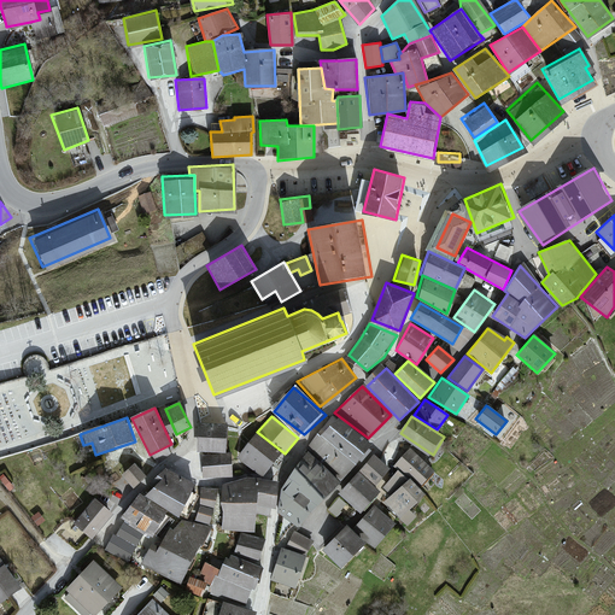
[(374,444),(337,419),(305,446),(341,480),(374,444)]
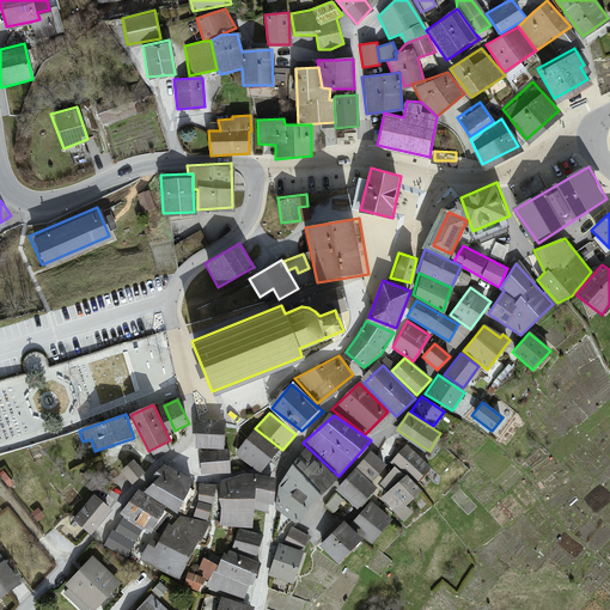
[(226,421),(199,420),(199,449),(224,450),(226,421)]
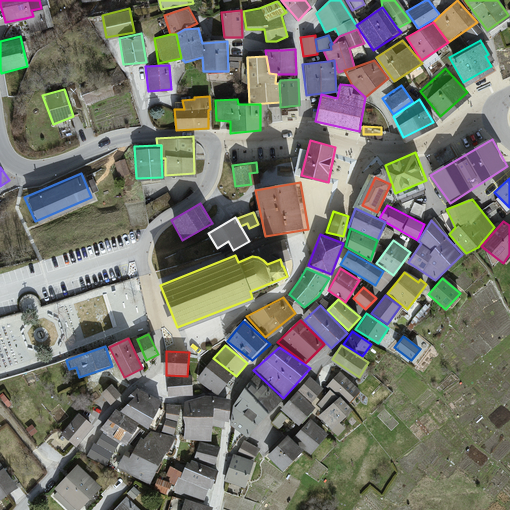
[(211,356),(194,377),(216,394),(232,373),(211,356)]
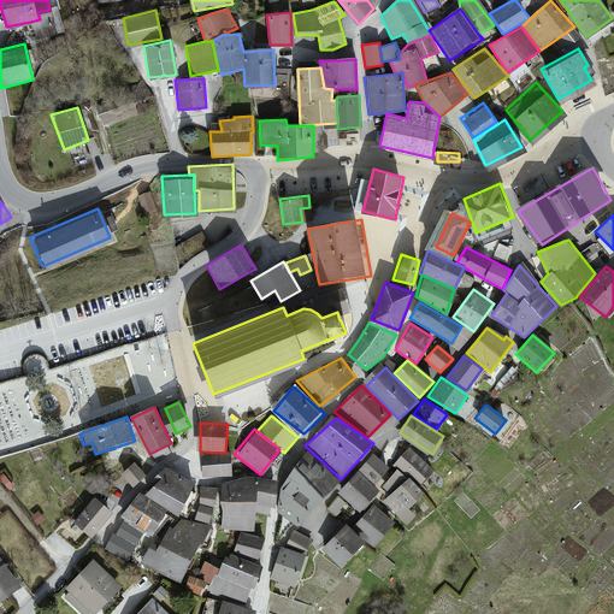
[(408,447),(394,466),(409,479),(420,488),(435,468),(408,447)]
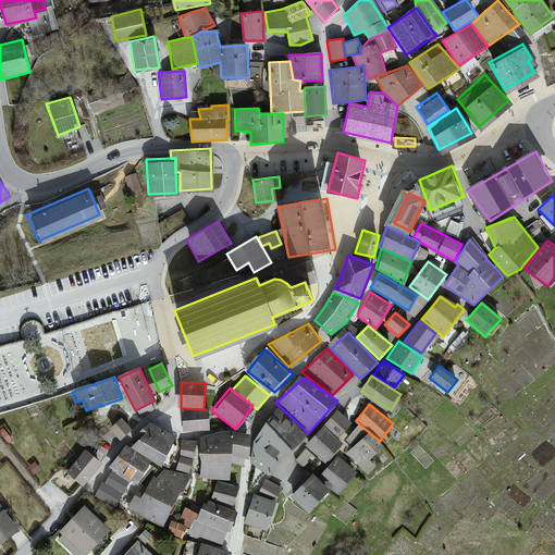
[(282,464),(308,436),(278,409),(254,441),(258,444),(282,464)]
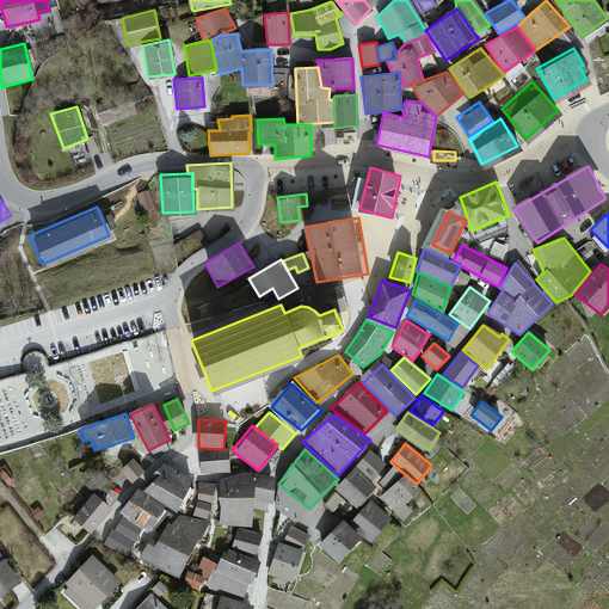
[(227,453),(196,451),(200,473),(229,472),(227,453)]
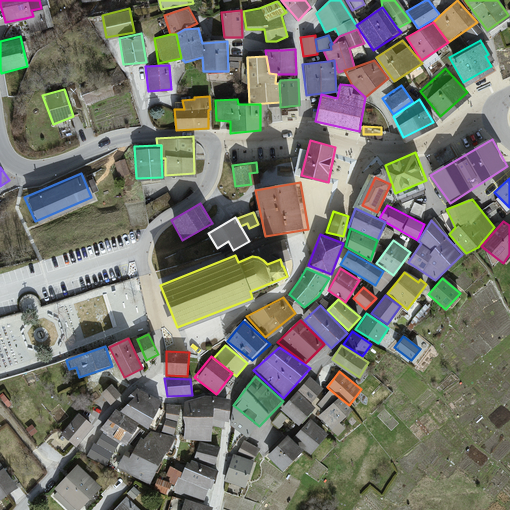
[(280,409),(299,425),(316,407),(312,403),(324,390),(308,378),(280,409)]
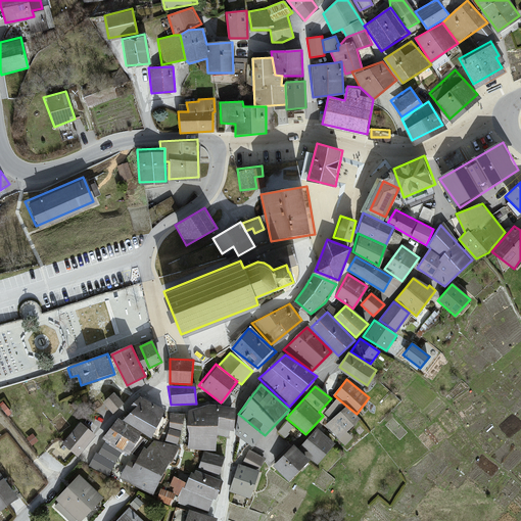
[(112,393),(103,403),(113,413),(123,404),(112,393)]
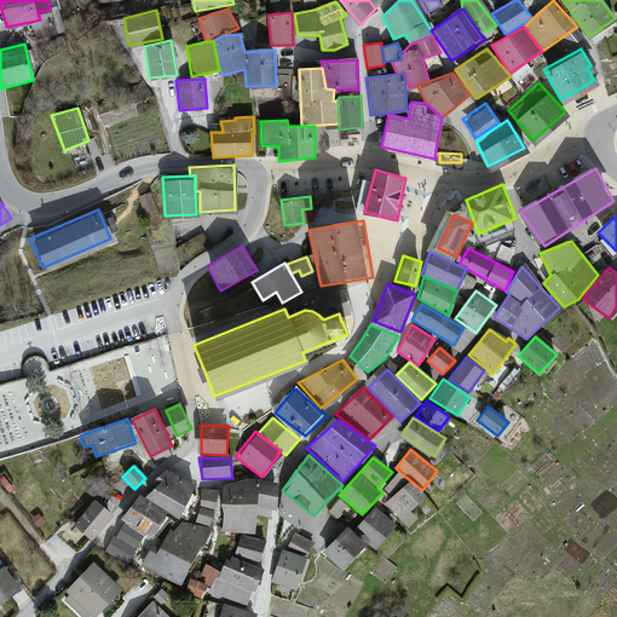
[(172,476),(148,499),(179,517),(197,486),(172,476)]
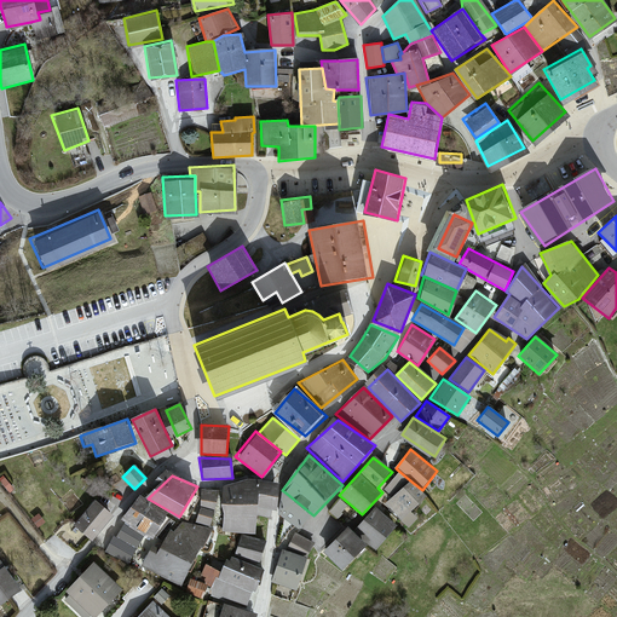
[(249,479),(221,486),(221,530),(257,534),(260,508),(274,509),(274,482),(249,479)]
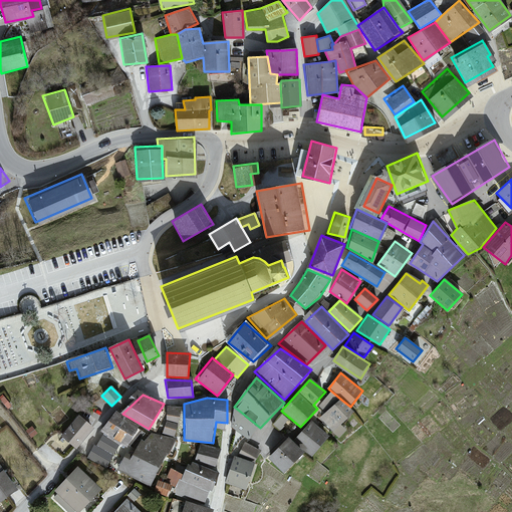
[(341,400),(321,418),(334,432),(354,414),(341,400)]
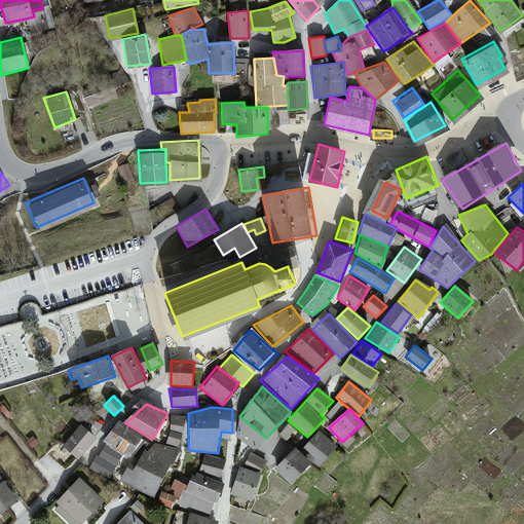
[(169,431),(164,442),(178,446),(185,427),(183,425),(185,417),(169,416),(169,423),(169,431)]
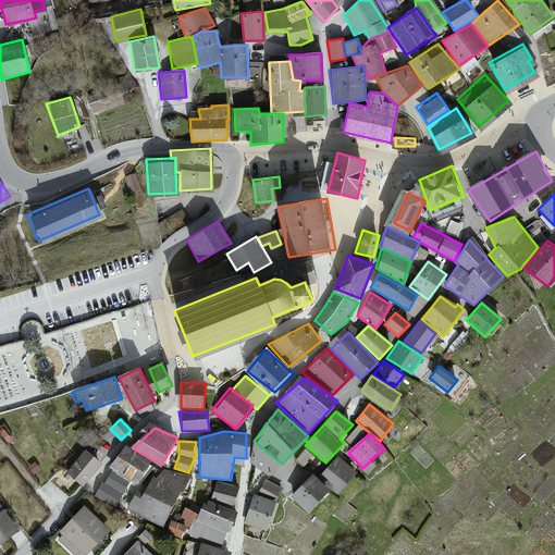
[(249,461),(269,478),(280,465),(260,448),(249,461)]
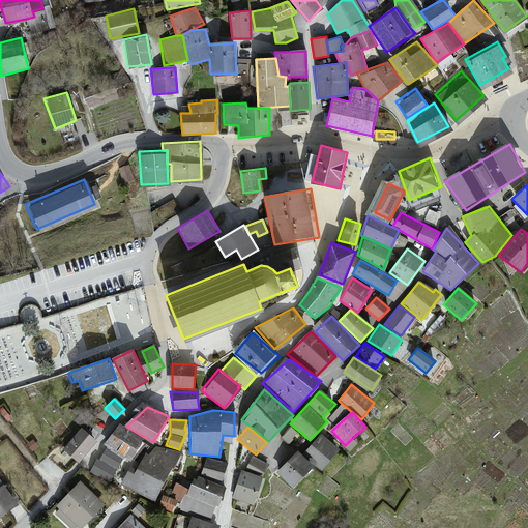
[(80,428),(61,449),(78,463),(95,441),(80,428)]
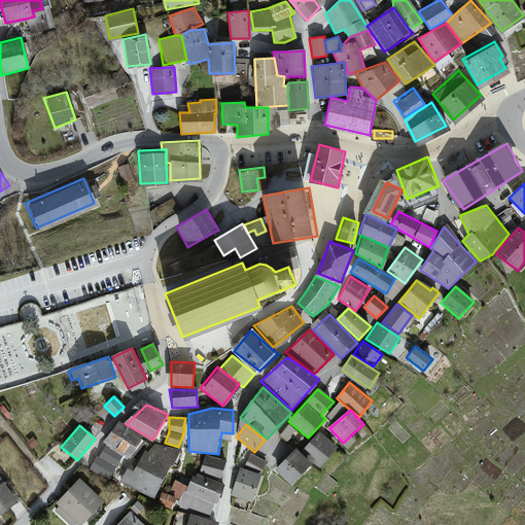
[(106,443),(128,457),(141,436),(123,426),(106,443)]
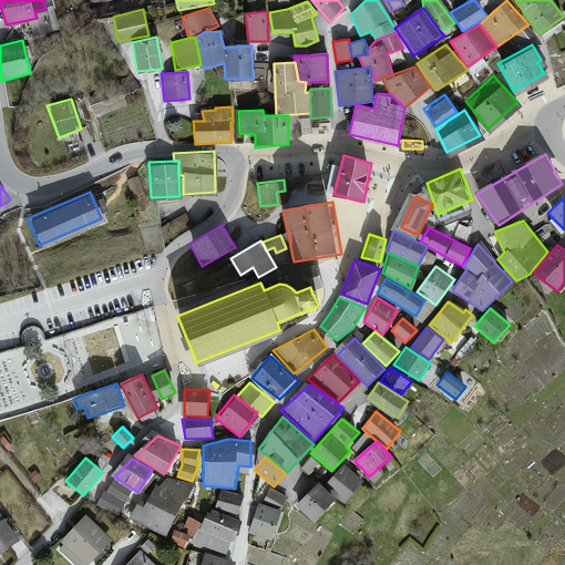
[(346,502),(362,482),(342,464),(325,485),(340,497),(346,502)]
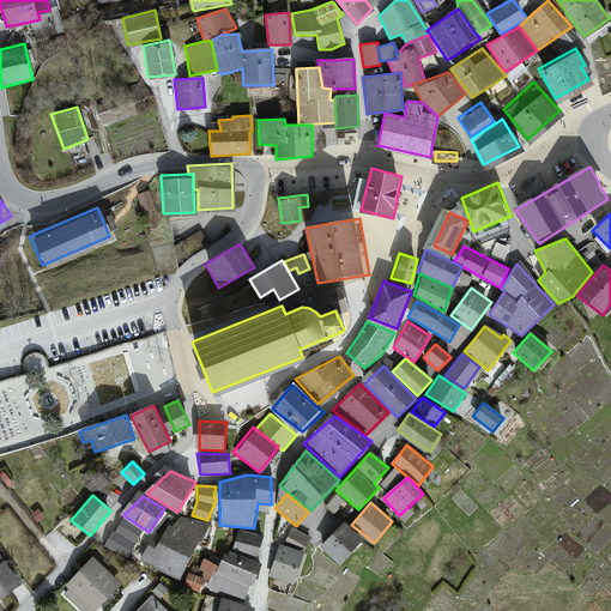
[(179,580),(181,572),(210,526),(180,516),(171,528),(167,525),(158,543),(150,539),(138,558),(179,580)]
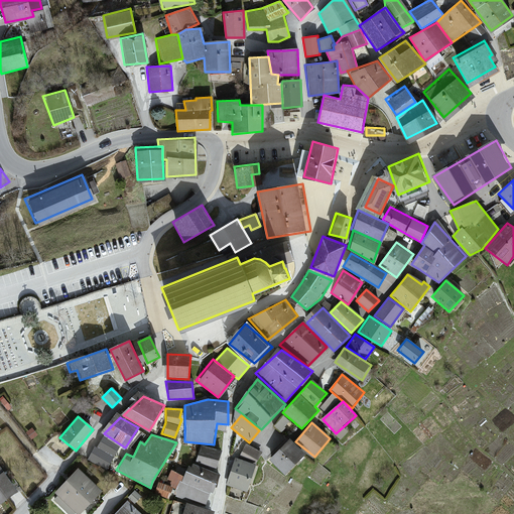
[(85,459),(106,468),(120,447),(102,436),(96,447),(92,446),(85,459)]
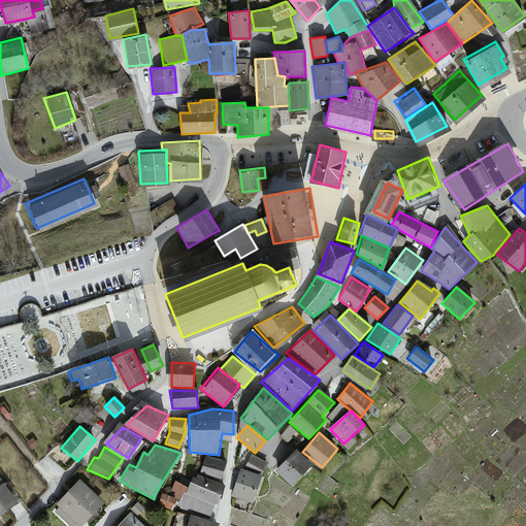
[(297,448),(276,470),(293,485),(314,463),(297,448)]
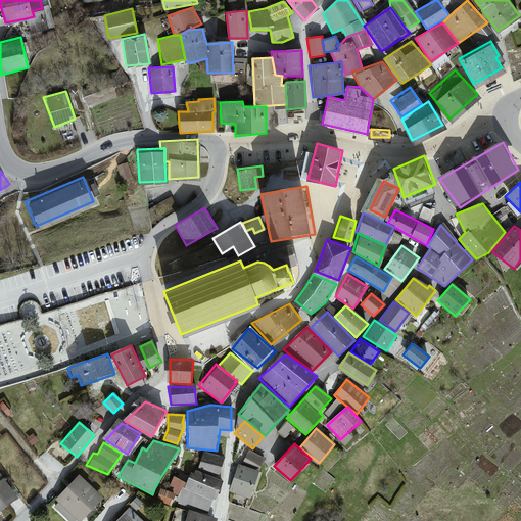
[(265,457),(247,448),(241,463),(259,469),(265,457)]
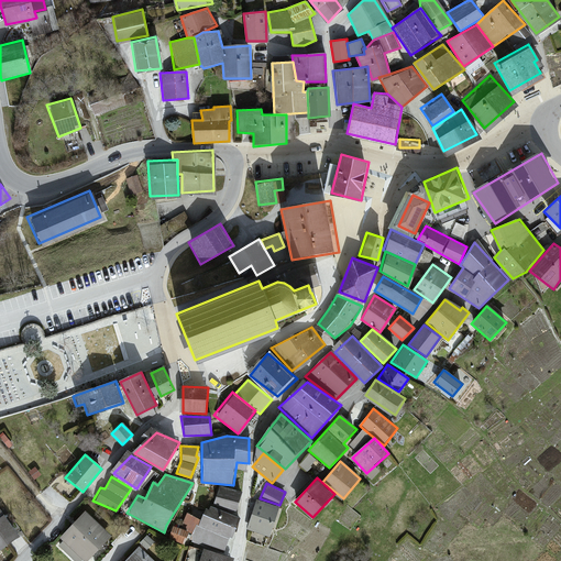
[(241,493),(218,486),(213,504),(235,510),(241,493)]
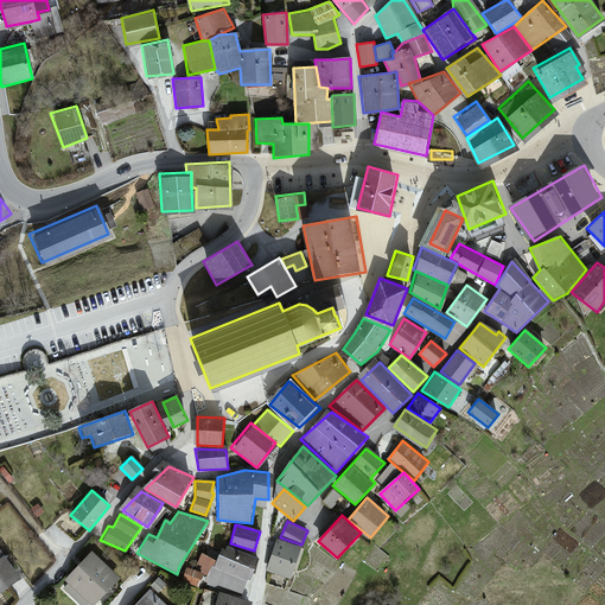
[(300,546),(276,539),(267,572),(291,578),(300,546)]
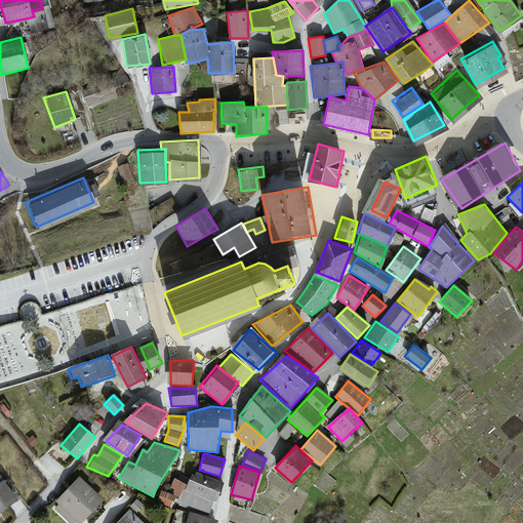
[(208,514),(225,483),(193,469),(176,505),(208,514)]
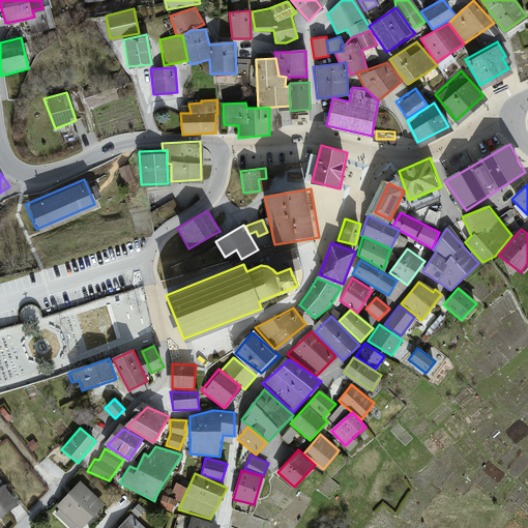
[(0,516),(17,503),(0,481),(0,516)]
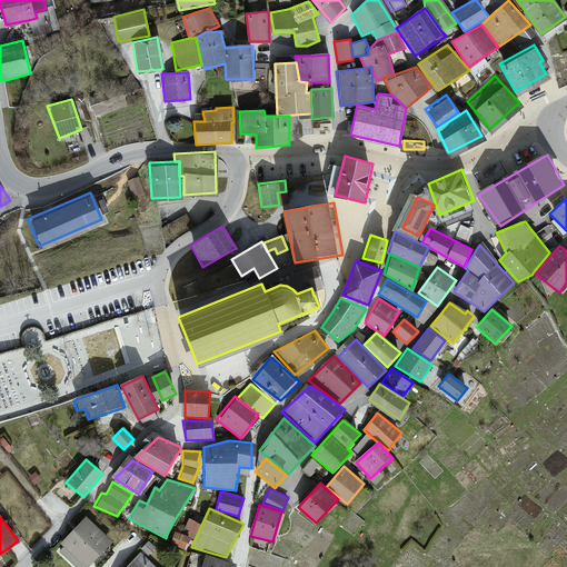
[(86,519),(58,543),(83,566),(89,566),(113,540),(86,519)]
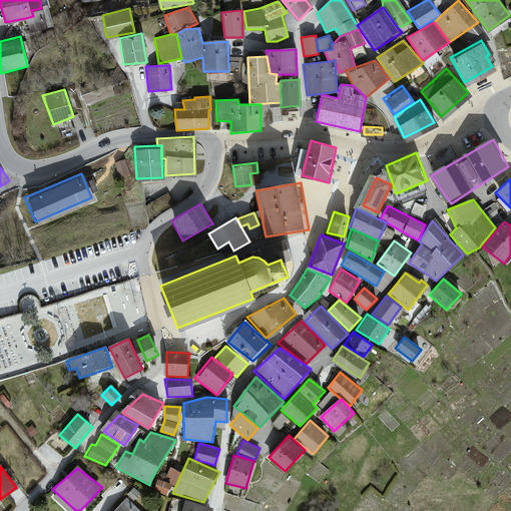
[(139,510),(123,497),(110,510),(139,510)]
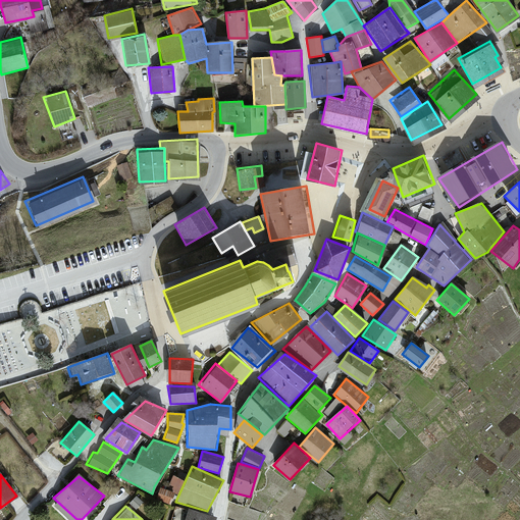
[(215,519),(216,516),(189,508),(185,519),(215,519)]
